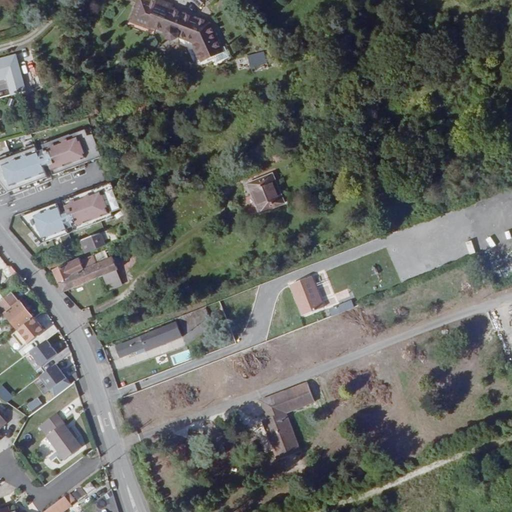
[(158,2),(153,0),(138,0),(131,20),(155,28),(157,25),(168,29),(167,31),(170,35),(174,37),(178,36),(181,34),(194,39),(203,59),(215,53),(213,49),(223,44),(212,23),(206,26),(201,16),(172,6),(158,2)]
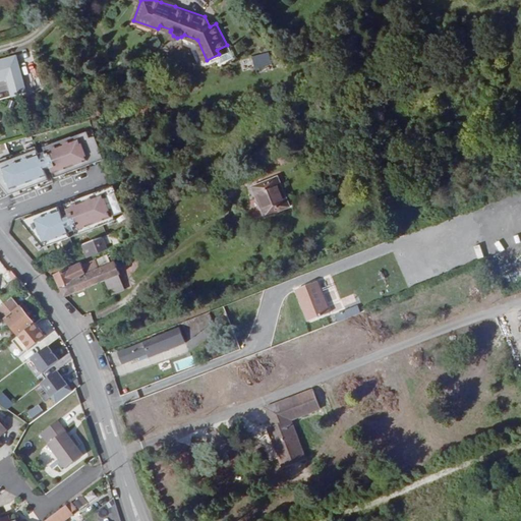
[(210,26),(216,23),(214,19),(205,16),(209,25),(210,26)]
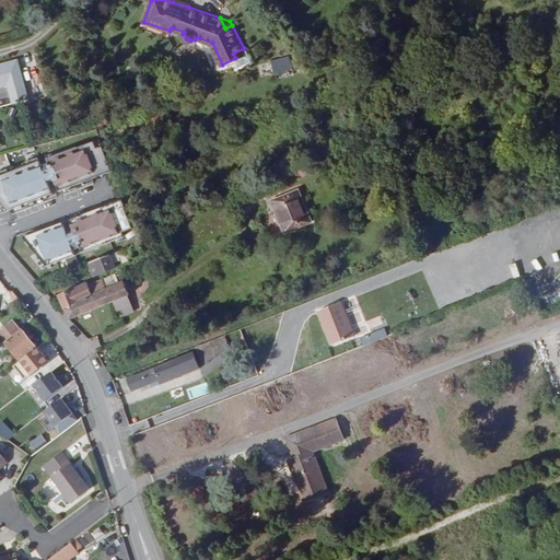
[(233,54),(235,58),(246,54),(244,48),(233,54)]
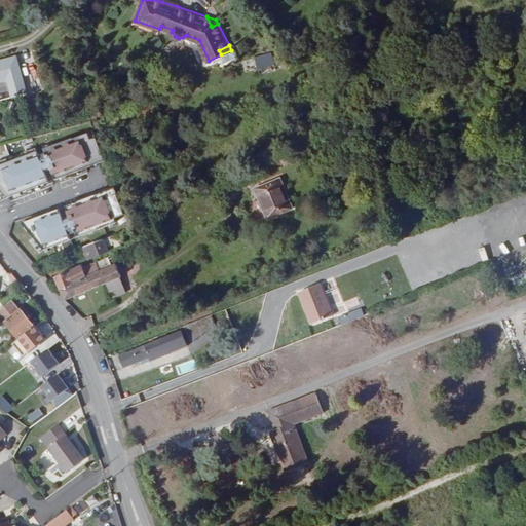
[(270,53),(253,58),(256,69),(273,64),(270,53)]
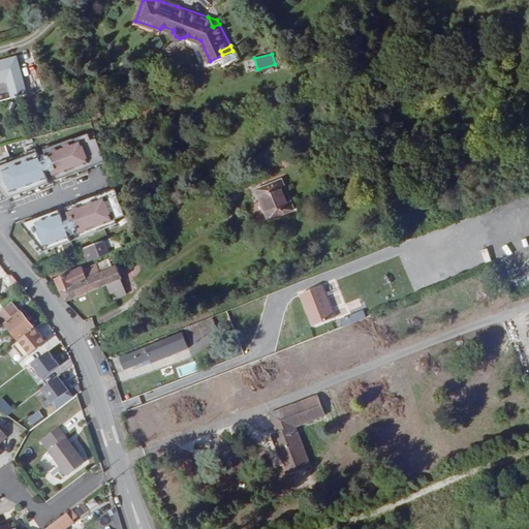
[(246,70),(253,69),(251,60),(244,61),(246,70)]
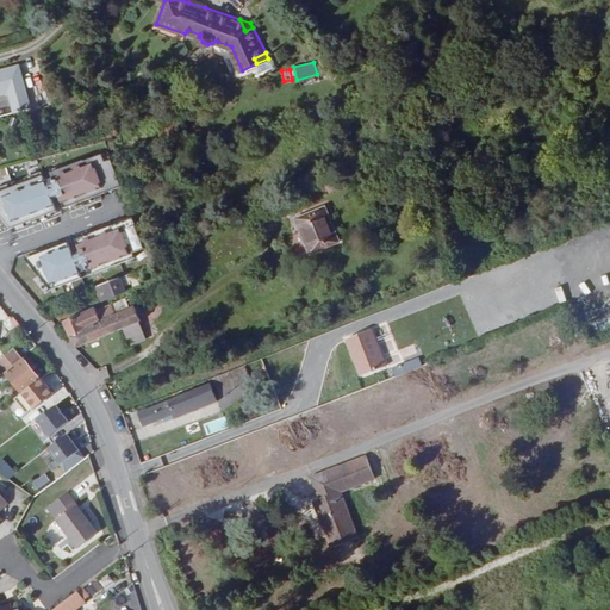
[(53,206),(116,187),(109,161),(101,163),(100,160),(0,191),(0,226),(55,210),(53,206)]
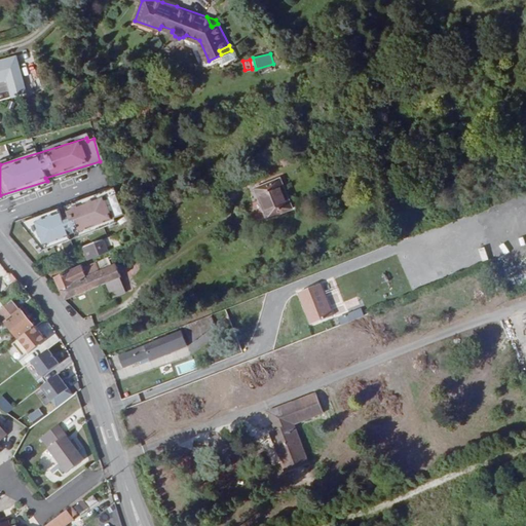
[(284,154),(286,161),(298,156),(295,149),(284,154)]
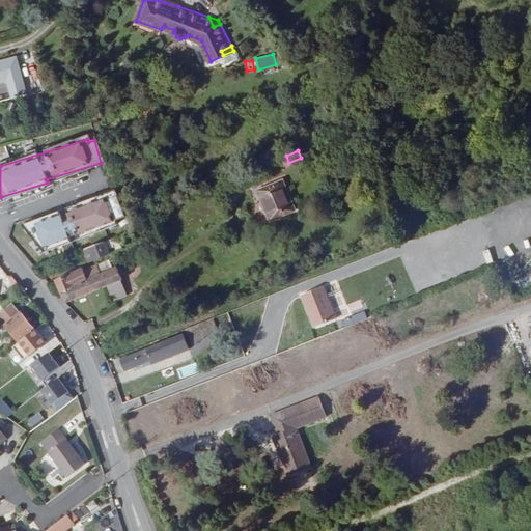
[(290,192),(283,174),(259,184),(267,203),(290,192)]
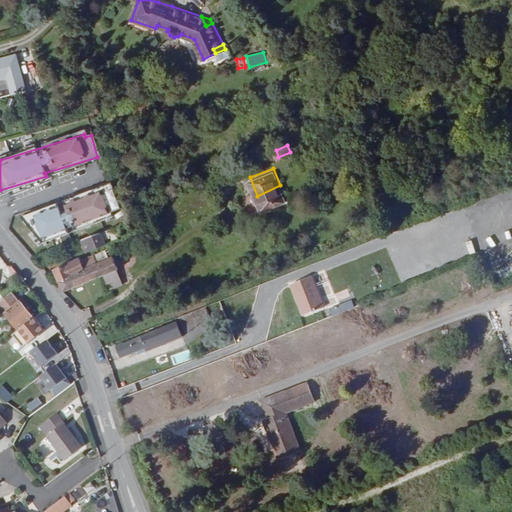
[(284,197),(280,185),(257,196),(260,207),(284,197)]
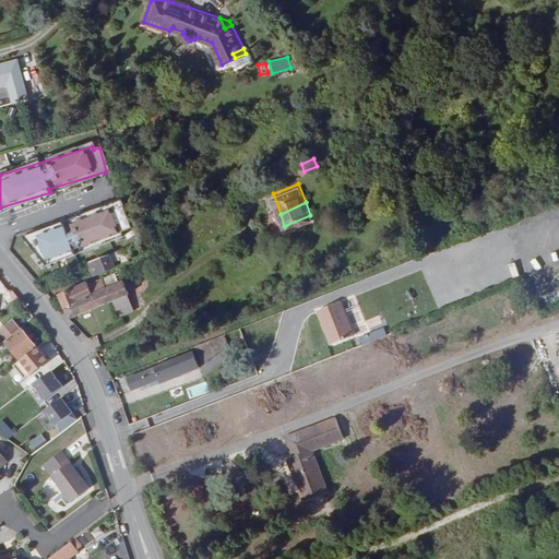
[(83,240),(90,257),(107,249),(104,241),(115,237),(120,235),(115,222),(111,223),(92,230),(85,234),(87,239),(83,240)]
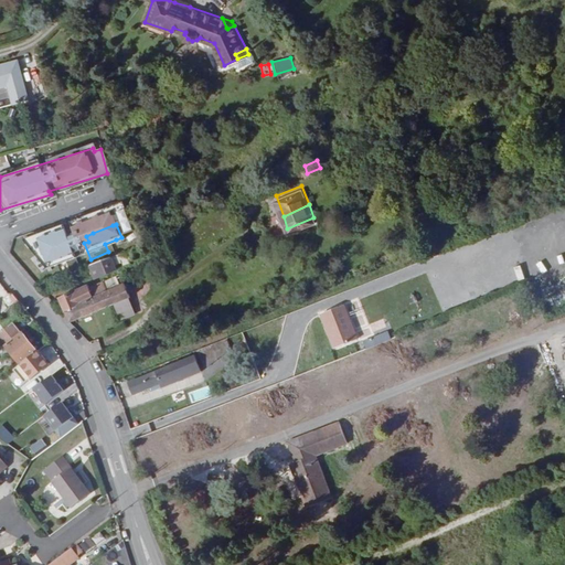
[(67,249),(63,240),(61,241),(50,245),(56,258),(64,255),(66,253),(67,249)]
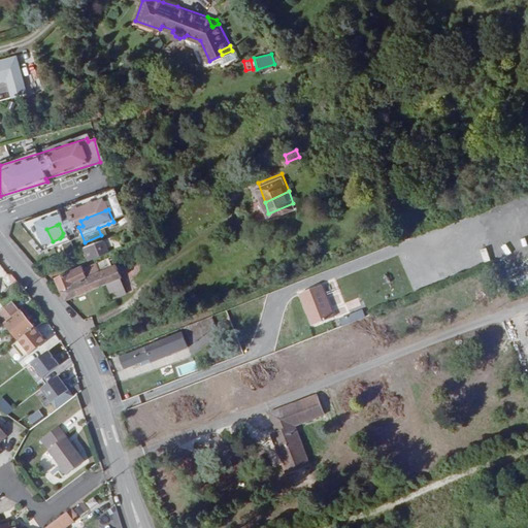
[(111,232),(108,224),(98,228),(101,235),(111,232)]
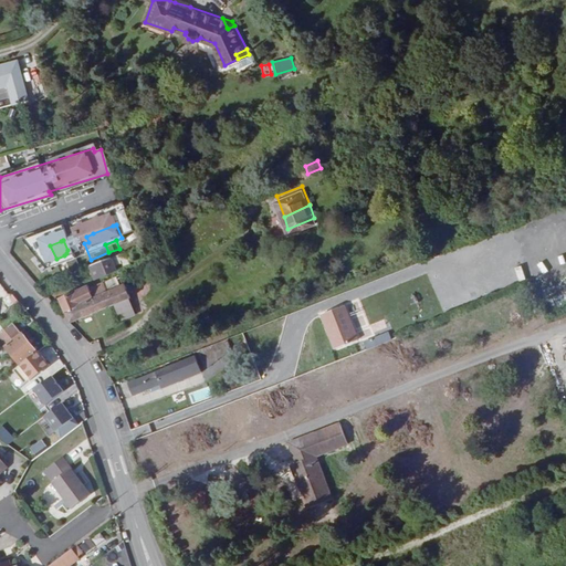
[(35,266),(56,259),(50,245),(45,247),(39,250),(24,255),(35,266)]
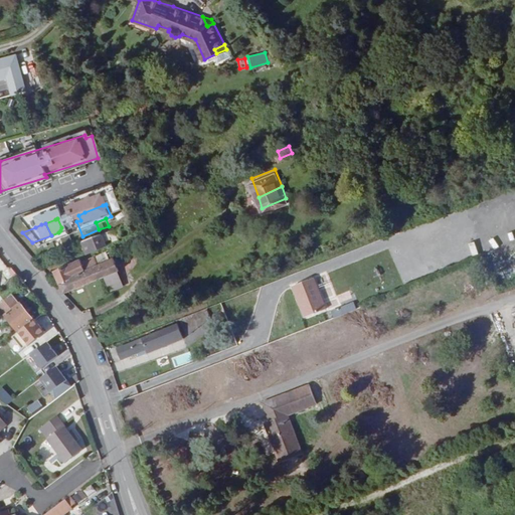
[(82,236),(87,248),(103,241),(99,229),(82,236)]
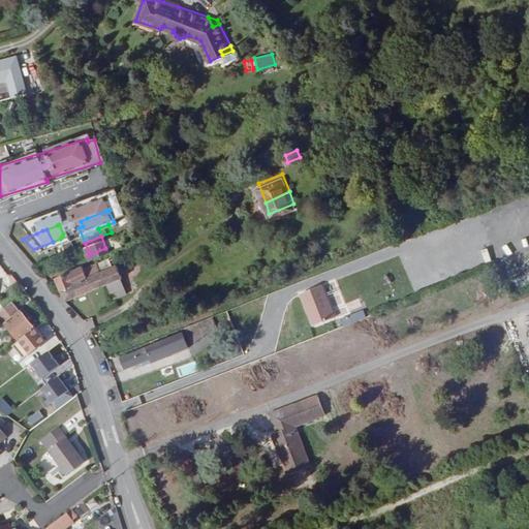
[(58,255),(72,251),(71,244),(56,247),(58,255)]
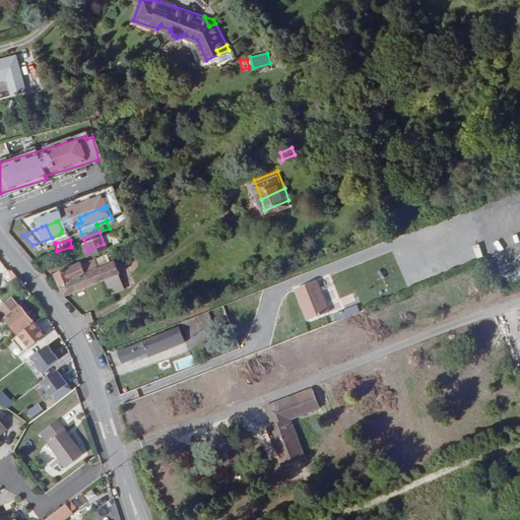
[(79,259),(55,270),(61,283),(96,267),(93,258),(81,264),(79,259)]
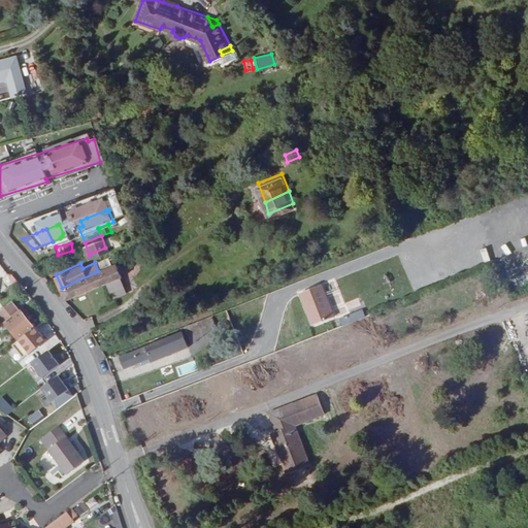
[(62,288),(66,297),(80,290),(81,288),(118,271),(114,265),(98,271),(62,288)]
